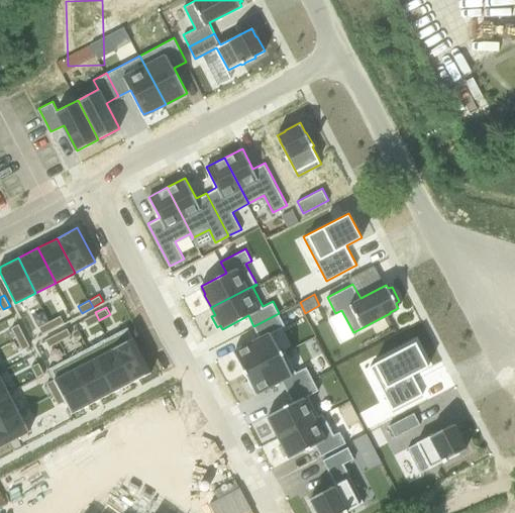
[(95,312),(84,318),(88,325),(99,320),(95,312)]
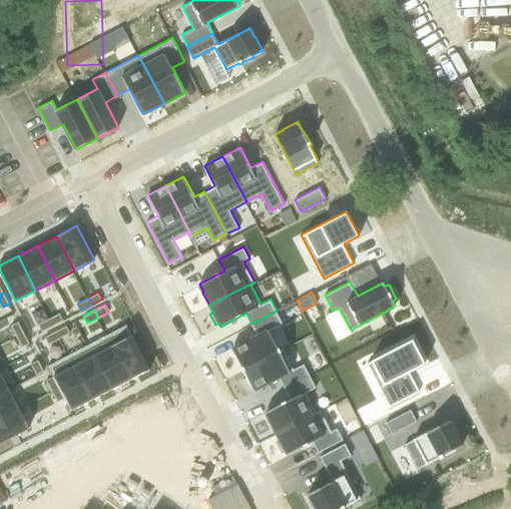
[(236,346),(232,348),(237,357),(236,357),(241,367),(240,367),(241,370),(284,348),(283,347),(279,349),(269,330),(284,323),(277,311),(251,324),(258,334),(236,345),(236,346)]
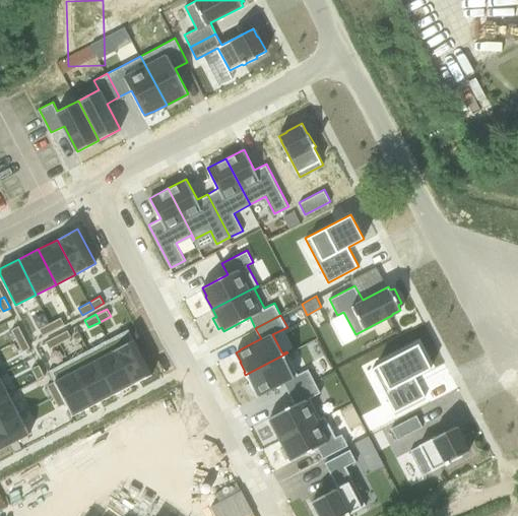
[(61,316),(51,322),(54,329),(65,323),(61,316)]
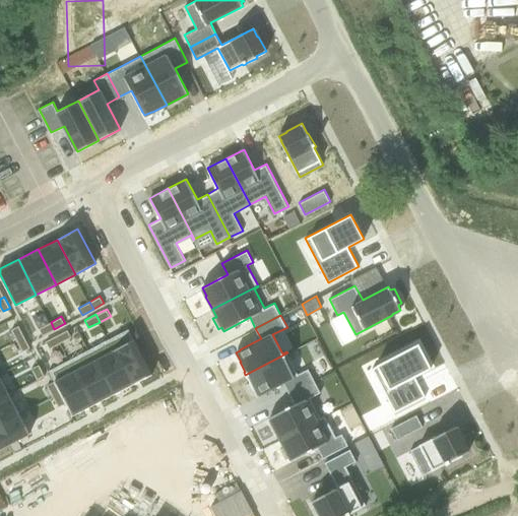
[(51,322),(40,327),(43,335),(54,329),(51,322)]
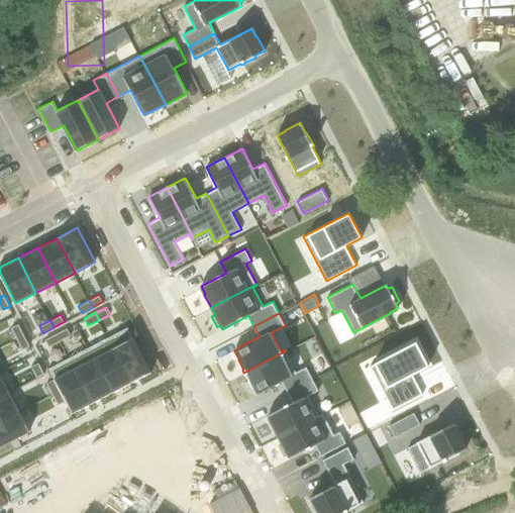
[(19,323),(11,326),(17,337),(24,333),(19,323)]
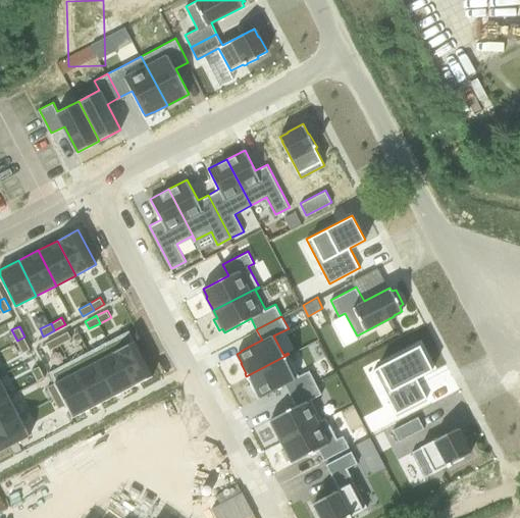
[(130,329),(109,340),(133,385),(153,375),(130,329)]
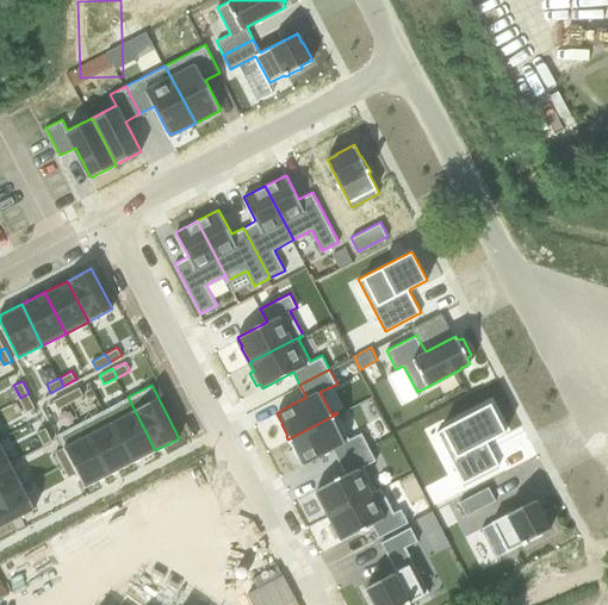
[(80,386),(67,392),(72,400),(84,394),(80,386)]
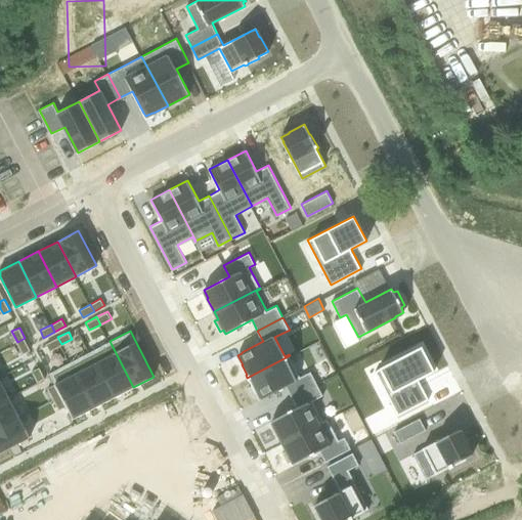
[(57,337),(46,343),(50,350),(61,344),(57,337)]
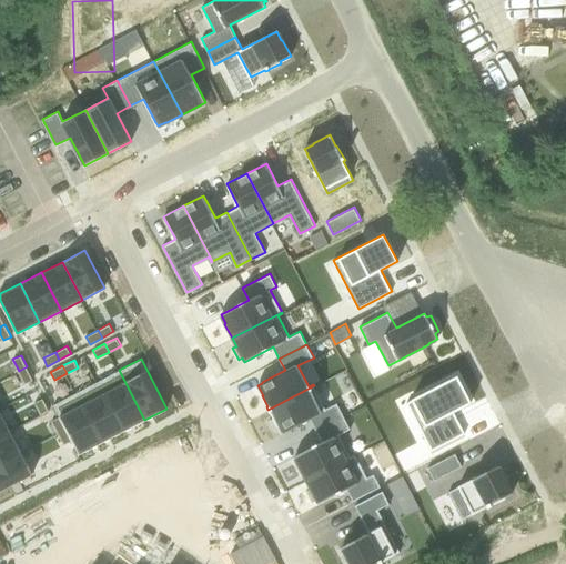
[(27,366),(19,371),(24,383),(33,379),(27,366)]
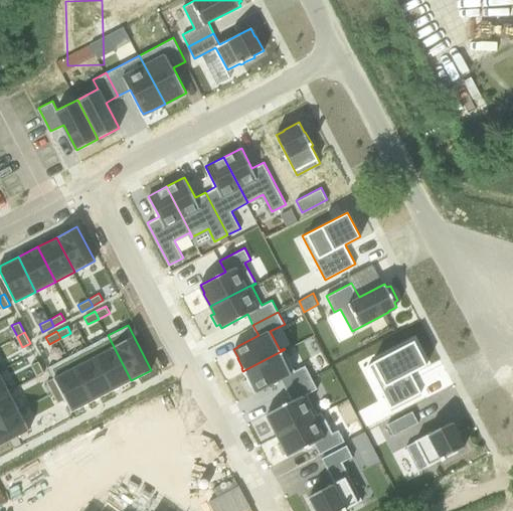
[(108,335),(89,345),(112,390),(131,380),(108,335)]
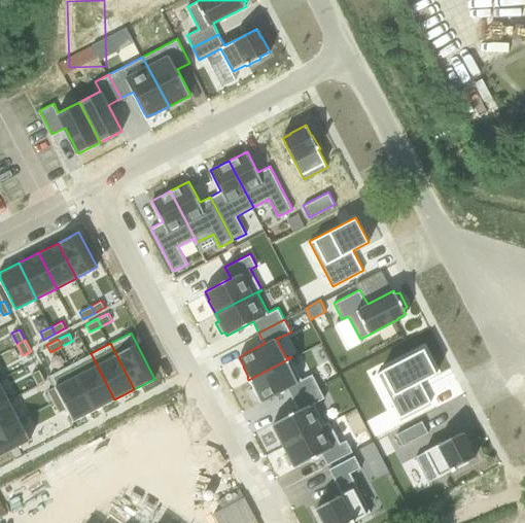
[(423,348),(377,373),(400,417),(431,401),(421,381),(436,373),(423,348)]
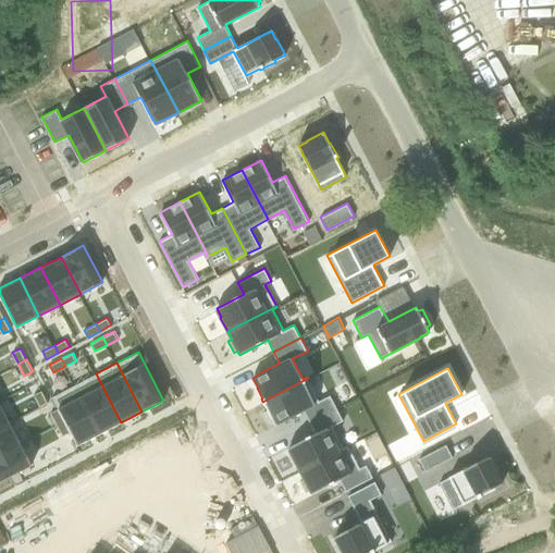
[(96,373),(74,384),(100,433),(121,422),(96,373)]
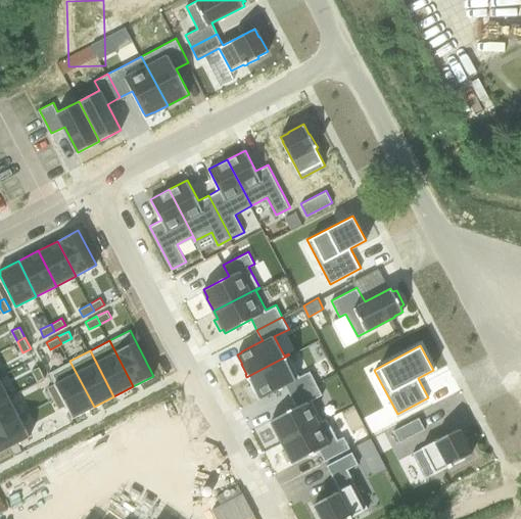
[(289,355),(246,377),(248,379),(248,378),(251,383),(247,385),(253,396),(256,394),(258,398),(285,384),(291,395),(316,382),(310,370),(299,375),(289,355)]
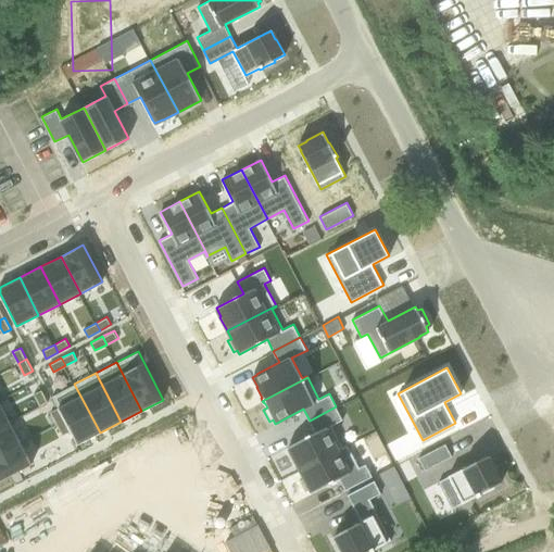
[(74,384),(52,396),(61,412),(77,443),(100,433),(74,384)]
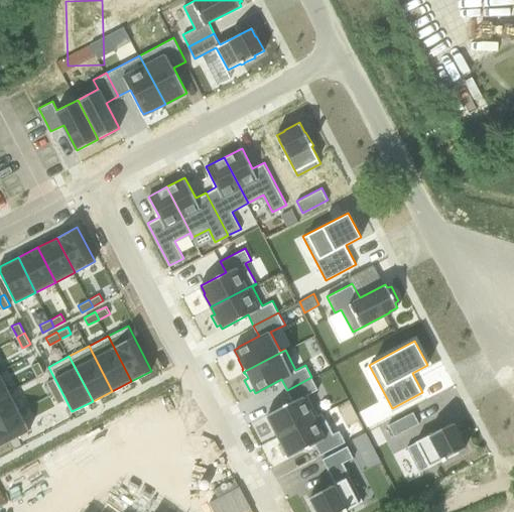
[(38,361),(31,365),(37,375),(44,372),(38,361)]
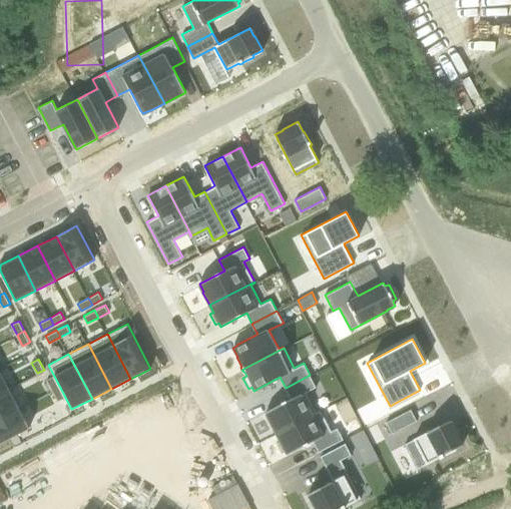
[(0,370),(0,392),(9,388),(0,370)]
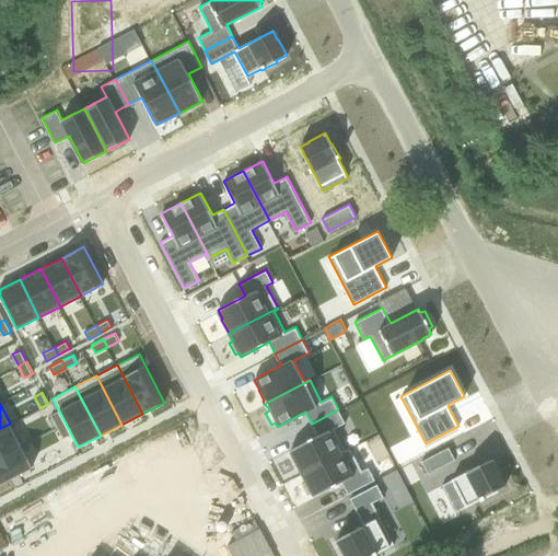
[(59,409),(50,414),(57,426),(65,421),(59,409)]
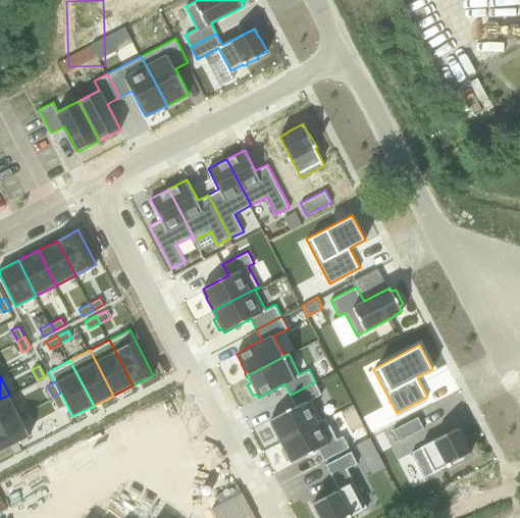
[(274,417),(270,419),(274,427),(280,441),(326,417),(326,416),(321,418),(311,399),(322,394),(315,381),(291,395),(296,405),(274,416),(274,417)]
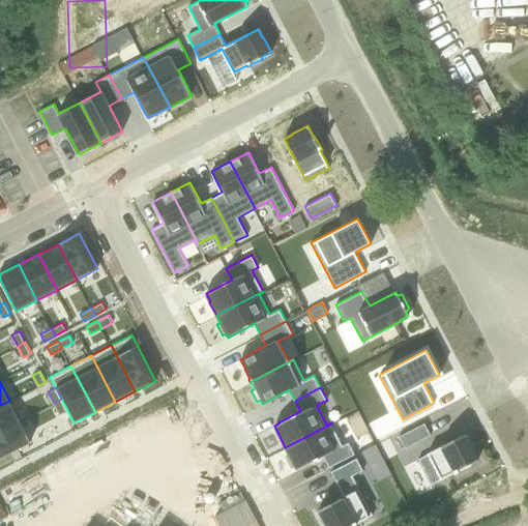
[(61,399),(54,403),(60,414),(67,410),(61,399)]
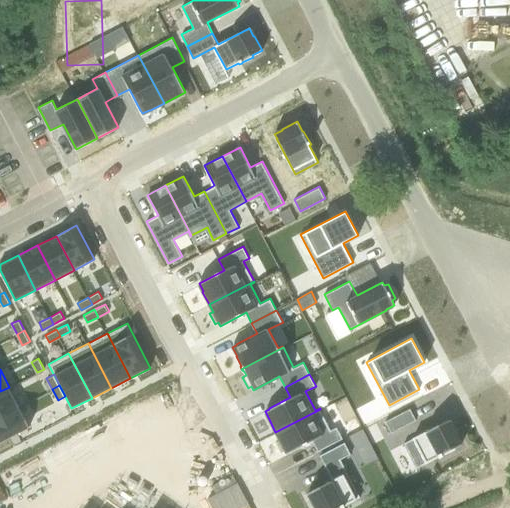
[(9,387),(0,391),(0,415),(19,406),(9,387)]
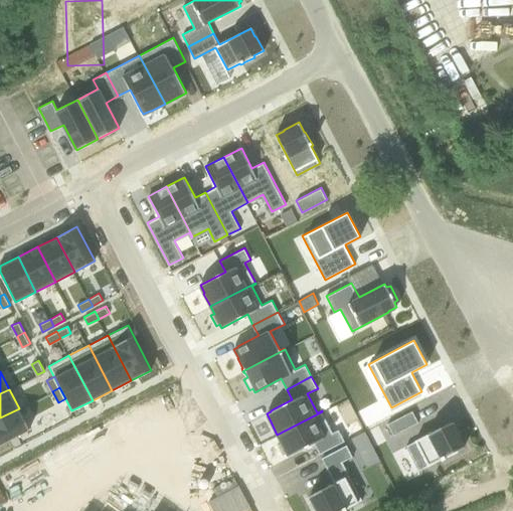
[(19,408),(0,417),(0,444),(29,429),(19,408)]
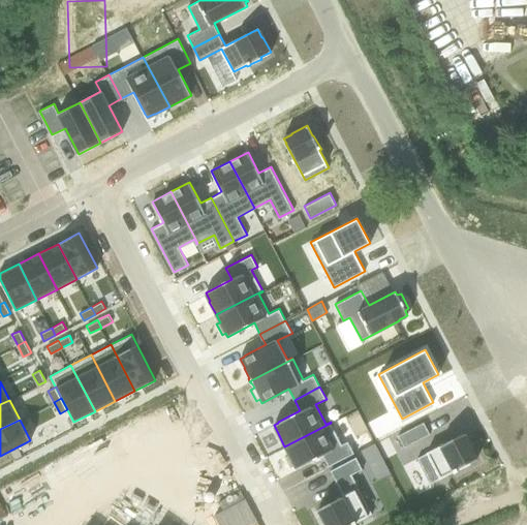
[(424,421),(398,434),(405,446),(430,433),(424,421)]
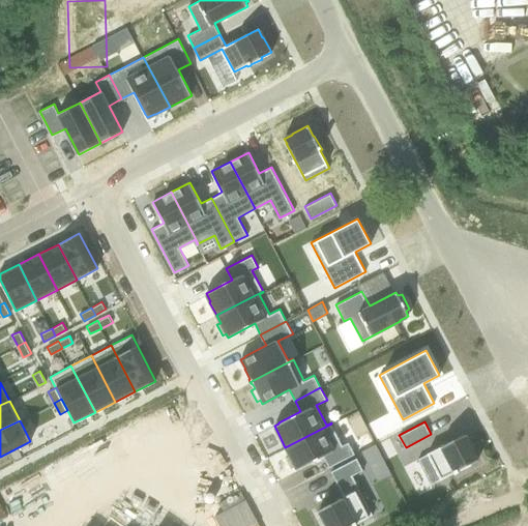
[(331,424),(285,447),(289,455),(286,457),(291,468),(295,466),(297,469),(323,456),(329,467),(355,454),(349,441),(343,444),(331,424)]
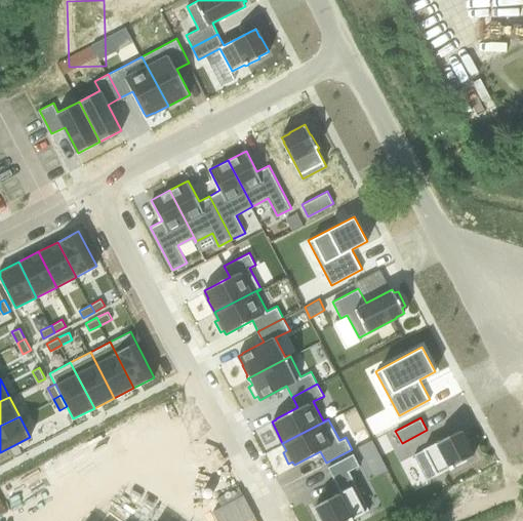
[(455,432),(414,453),(428,479),(449,468),(450,469),(453,468),(452,466),(456,464),(456,465),(467,459),(467,458),(474,454),(465,438),(459,430),(455,433),(455,432)]
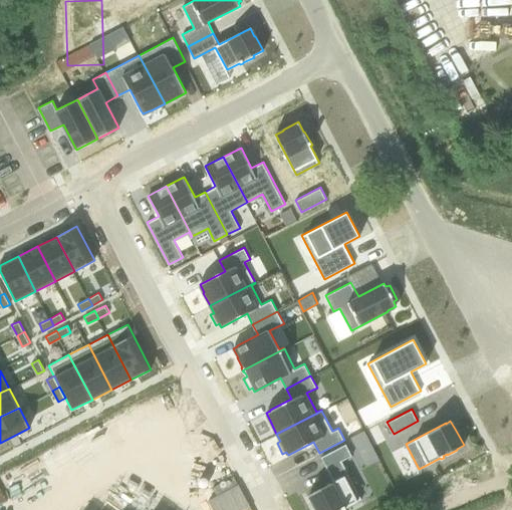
[(313,493),(309,495),(313,503),(312,503),(315,509),(338,509),(341,509),(342,509),(345,509),(344,507),(361,498),(342,460),(352,455),(346,443),(321,456),(334,481),(312,492),(313,493)]
